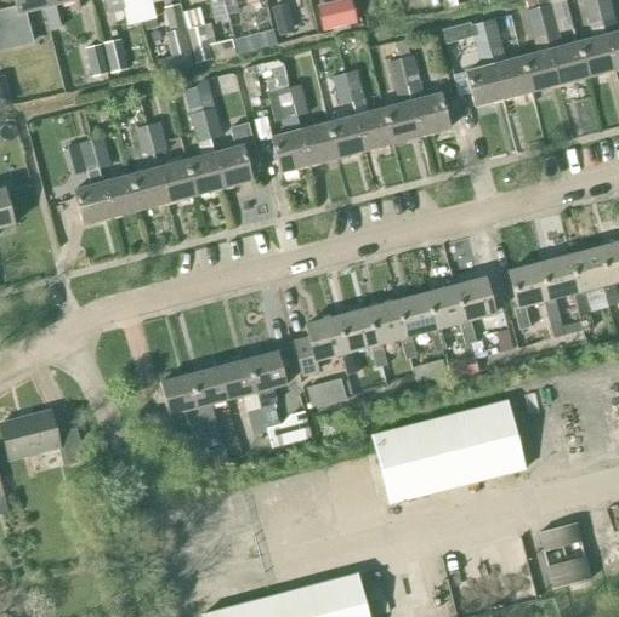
[(27,10),(45,5),(50,4),(49,0),(15,0),(17,4),(0,7),(0,50),(35,41),(27,10)]
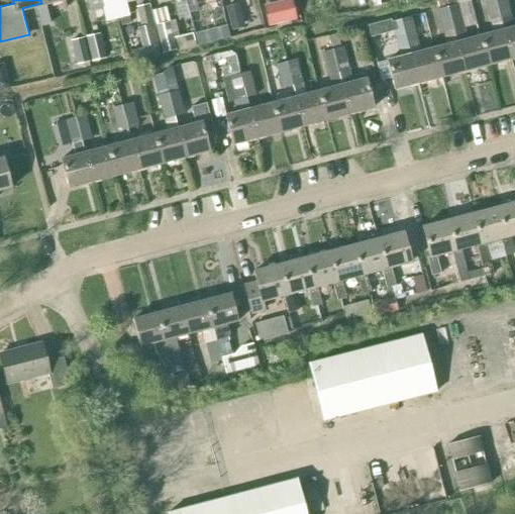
[(40,0),(41,3),(37,4),(42,24),(52,22),(46,2),(55,0),(40,0)]
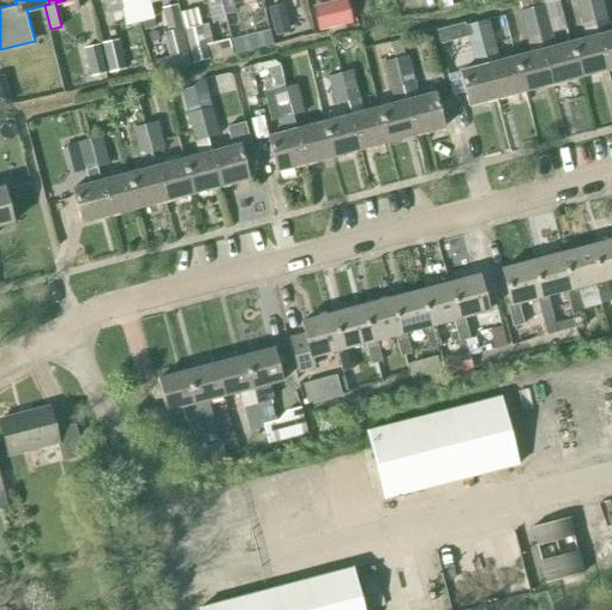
[(141,19),(136,0),(121,0),(127,23),(141,19)]
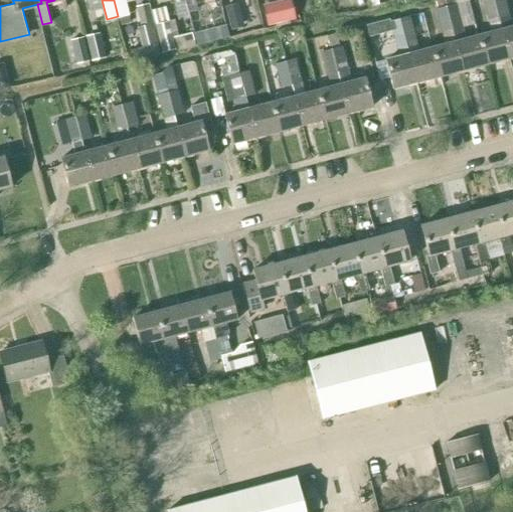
[(114,0),(118,16),(128,14),(125,0),(114,0)]
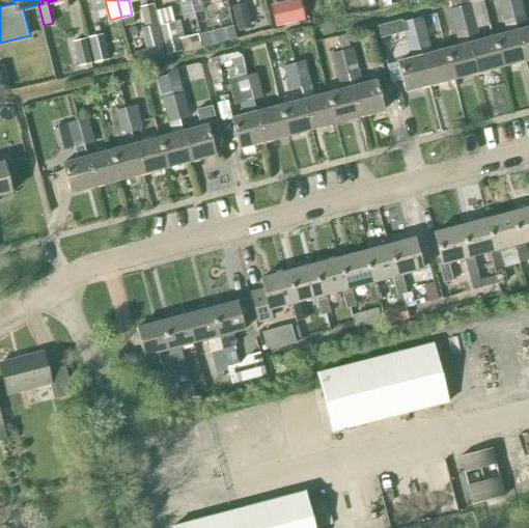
[(200,31),(209,29),(201,0),(192,0),(200,31)]
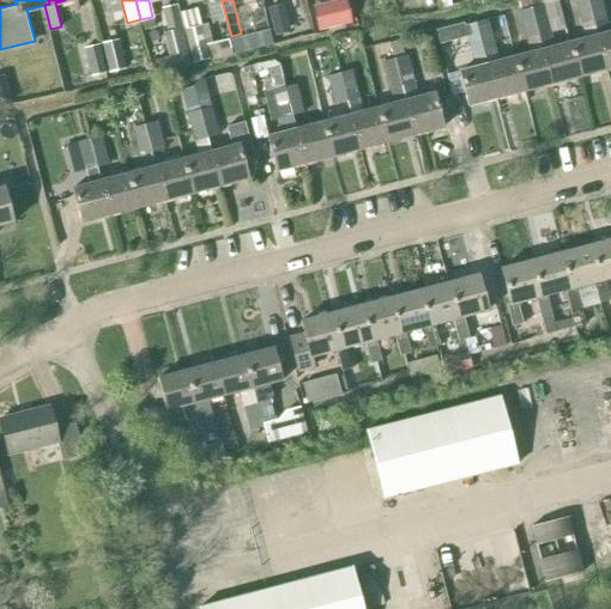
[(578,0),(584,23),(596,19),(591,0),(578,0)]
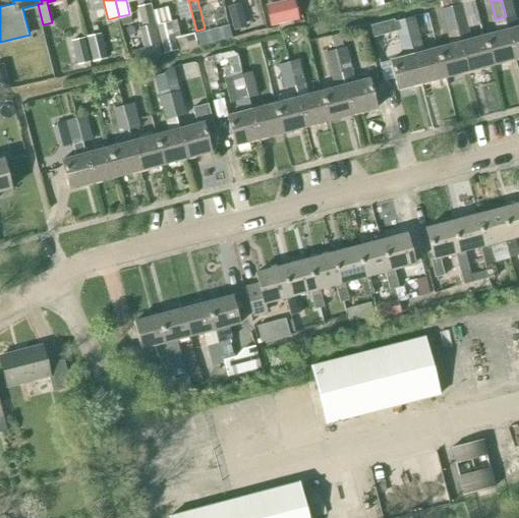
[(502,0),(506,16),(509,27),(517,57),(518,57),(518,25),(511,0),(502,0)]
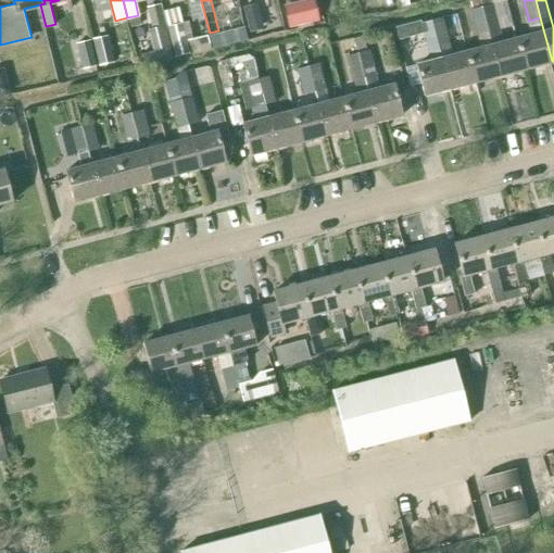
[(248,17),(261,13),(257,1),(244,5),(248,17)]
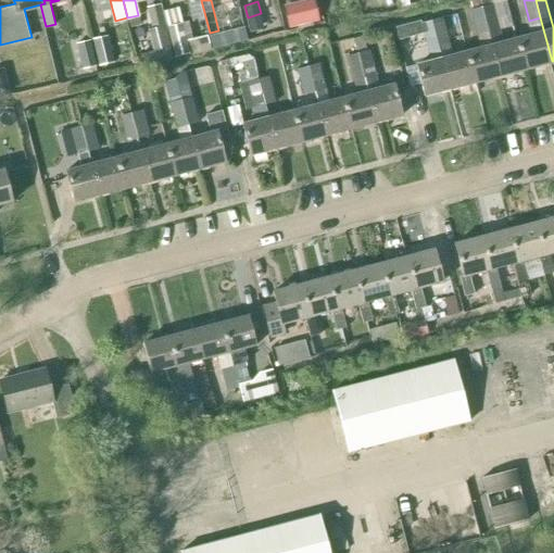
[(170,37),(162,2),(149,5),(156,40),(170,37)]
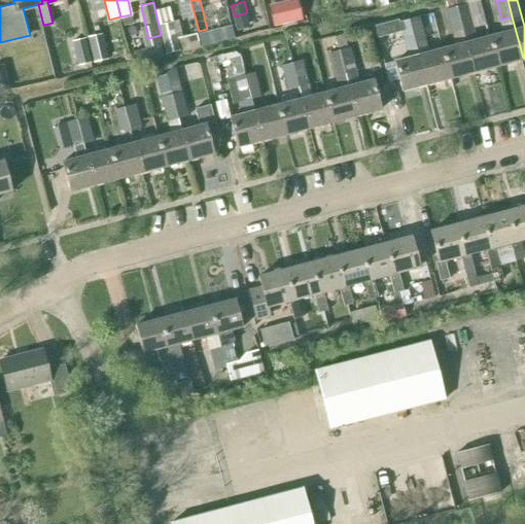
[(283,23),(299,20),(304,18),(301,2),(272,8),(276,25),(283,23)]
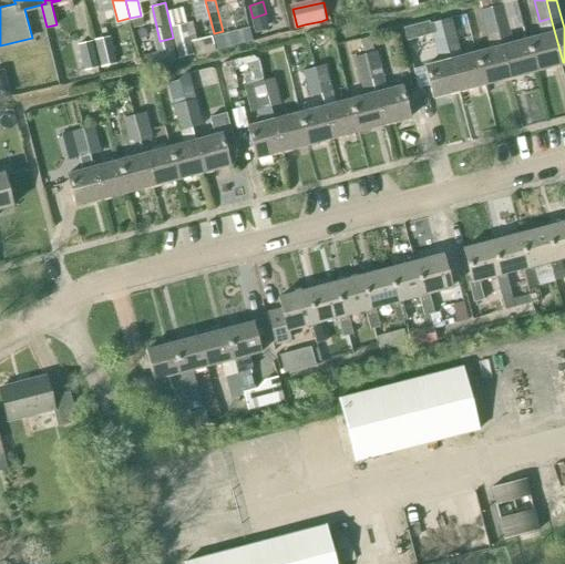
[(504,2),(493,4),(512,77),(537,70),(528,37),(514,41),(504,2)]
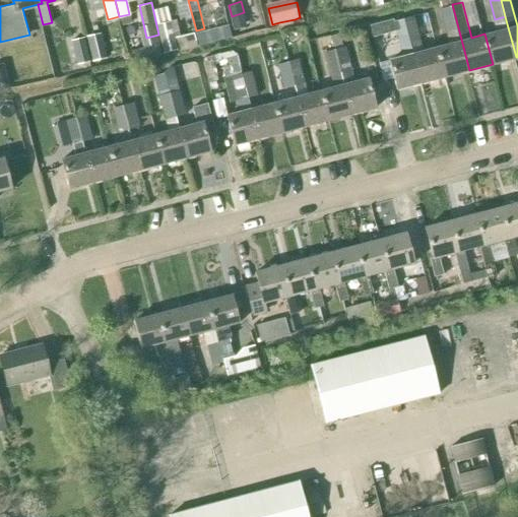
[(451,43),(438,47),(446,76),(469,70),(452,4),(441,7),(451,43)]
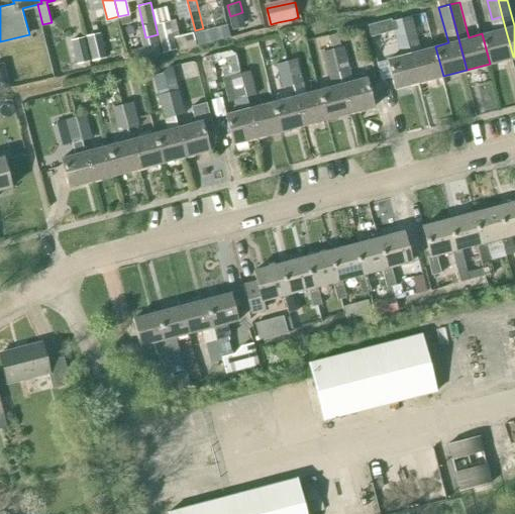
[(413,14),(403,17),(420,82),(443,76),(435,46),(422,49),(413,14)]
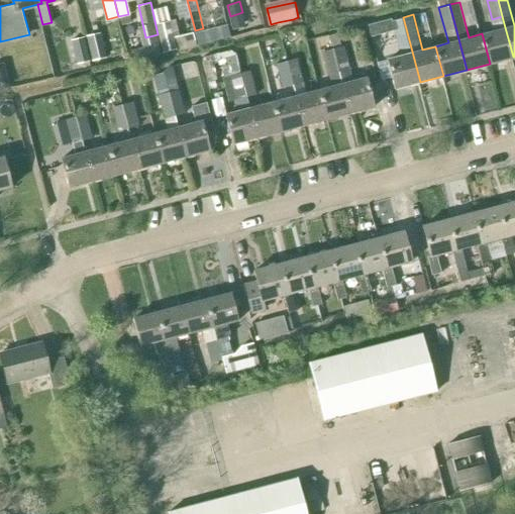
[(307,34),(320,31),(317,16),(303,20),(307,34)]
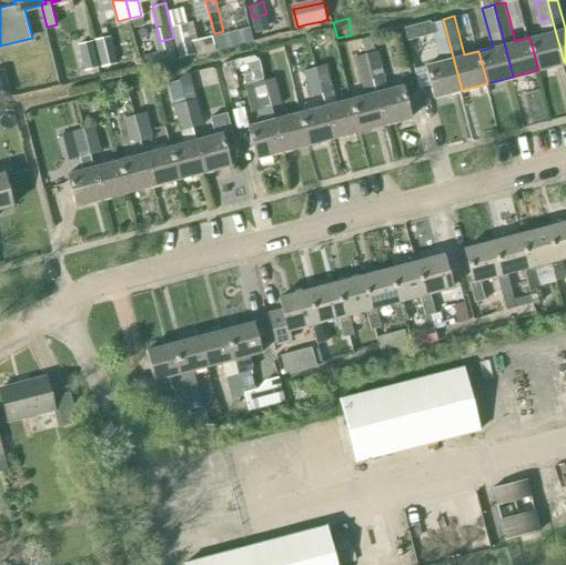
[(564,62),(555,30),(552,18),(541,21),(544,33),(529,37),(538,70),(564,62)]
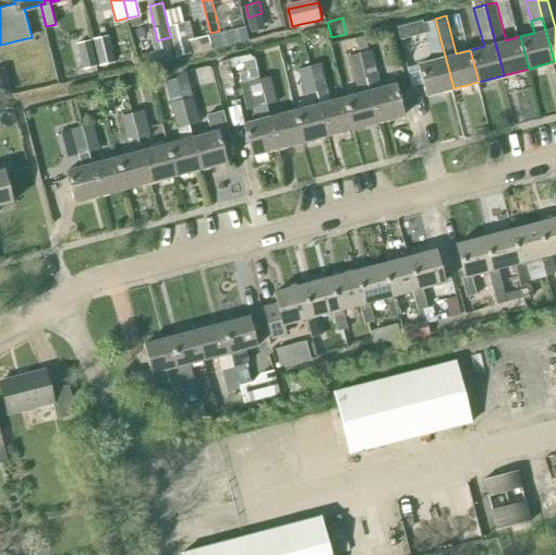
[(398,25),(401,37),(426,31),(424,22),(423,19),(398,25)]
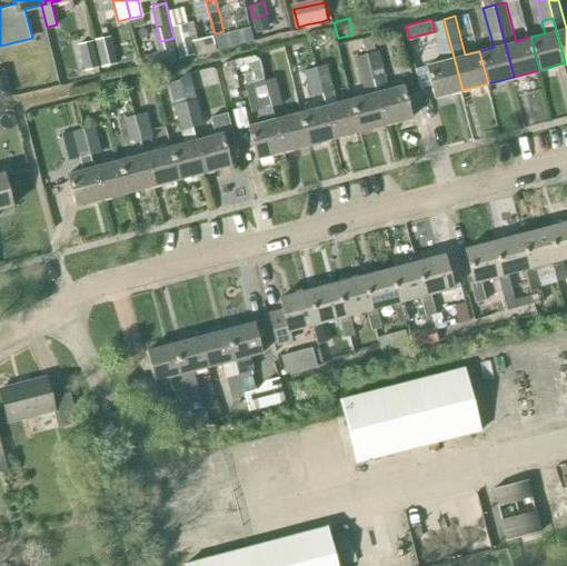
[(463,90),(444,19),(433,22),(443,60),(428,65),(436,97),(463,90)]
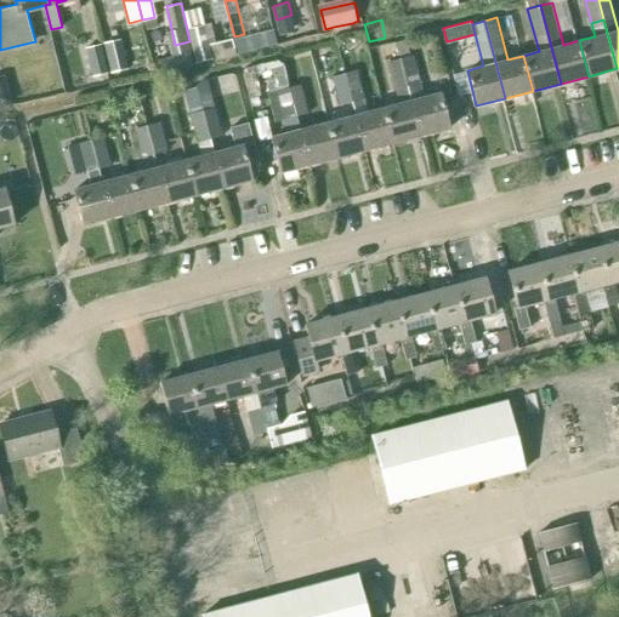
[(214,58),(205,26),(189,29),(197,62),(214,58)]
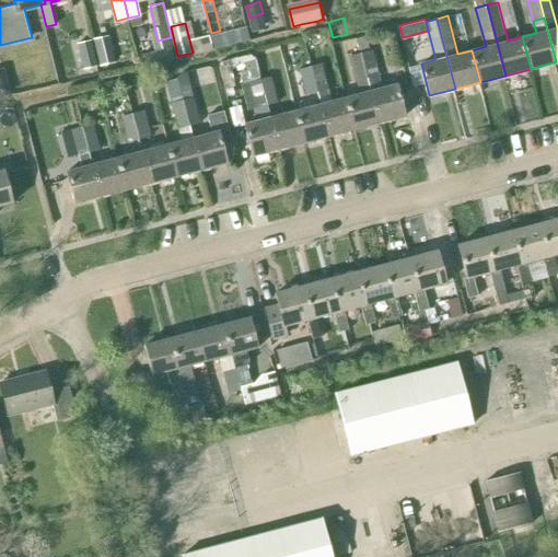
[(216,47),(251,38),(247,25),(212,34),(216,47)]
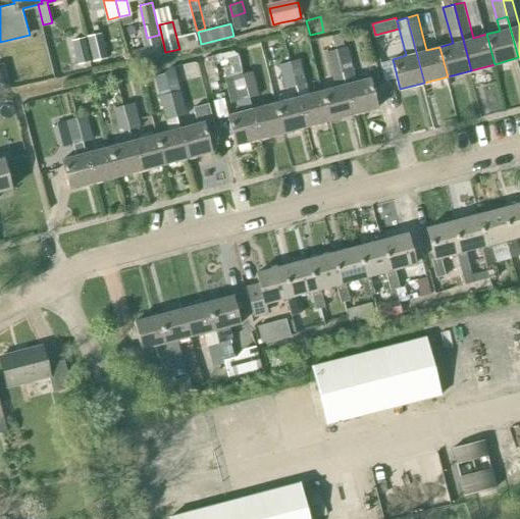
[(338,48),(346,46),(342,32),(333,34),(338,48)]
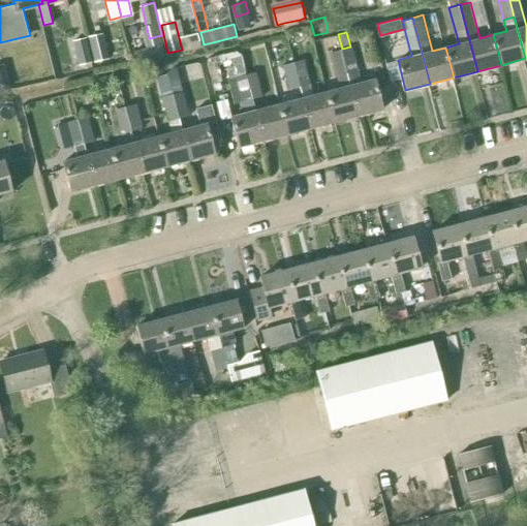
[(110,58),(103,33),(90,36),(96,62),(110,58)]
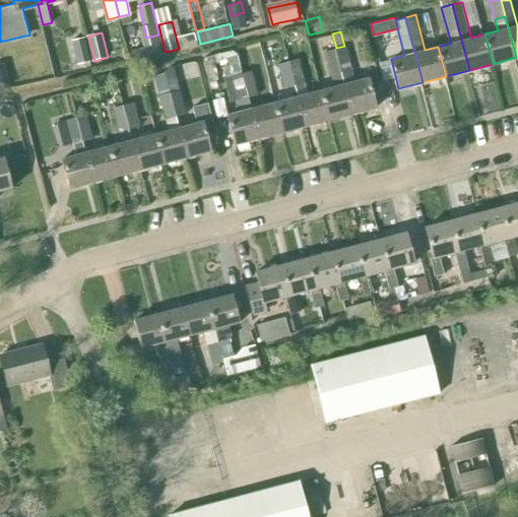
[(176,38),(179,51),(199,46),(196,33),(176,38)]
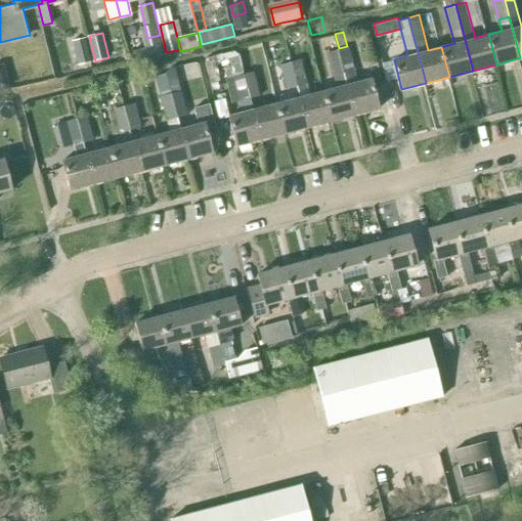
[(92,60),(86,37),(74,40),(80,63),(92,60)]
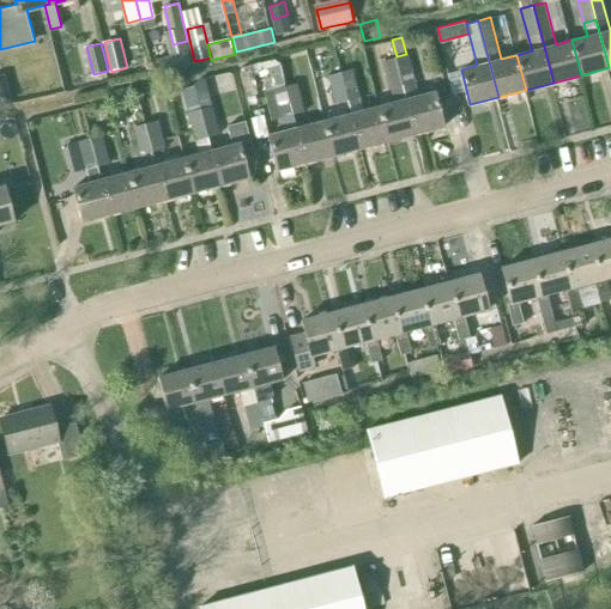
[(162,67),(188,64),(187,52),(161,56),(162,67)]
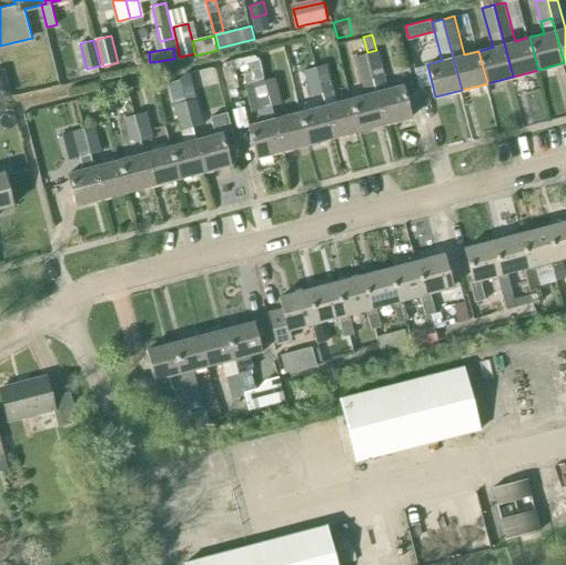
[(367,52),(385,123),(412,117),(403,83),(388,88),(377,50),(376,50),(367,52)]
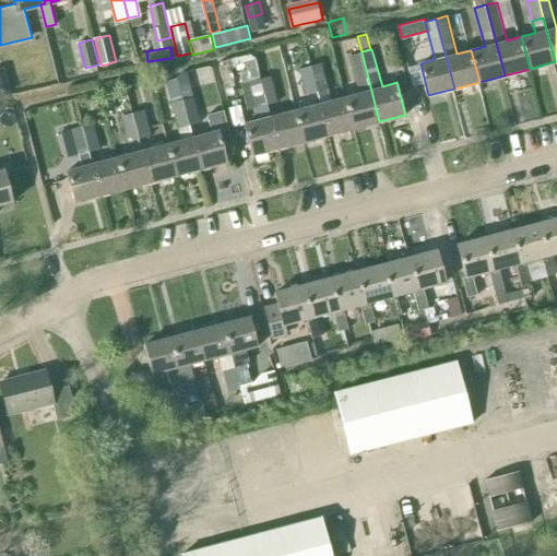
[(360,92),(346,96),(354,128),(379,121),(362,51),(350,55),(360,92)]
